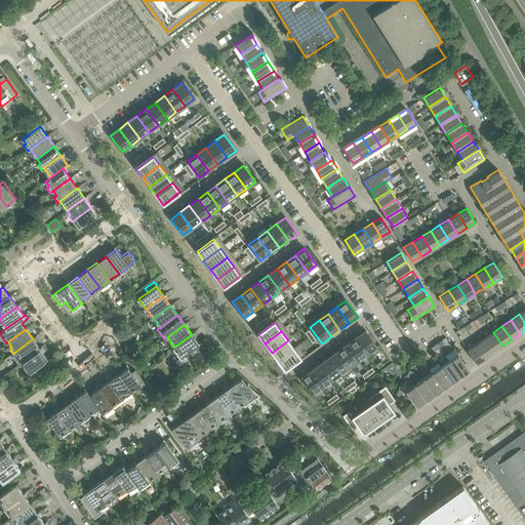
[(365,331),(356,338),(368,355),(377,348),(365,331)]
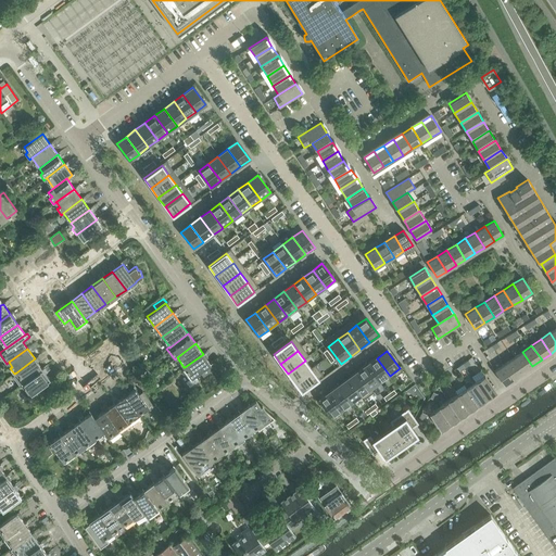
[(522,352),(513,357),(523,373),(532,366),(522,352)]
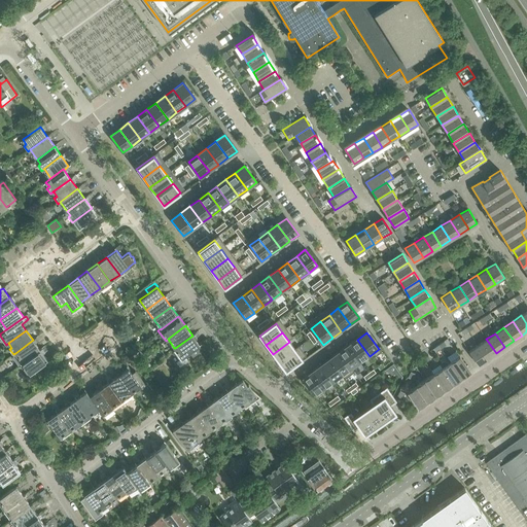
[(174,348),(172,350),(179,359),(189,353),(197,347),(199,345),(192,336),(175,348),(174,348)]
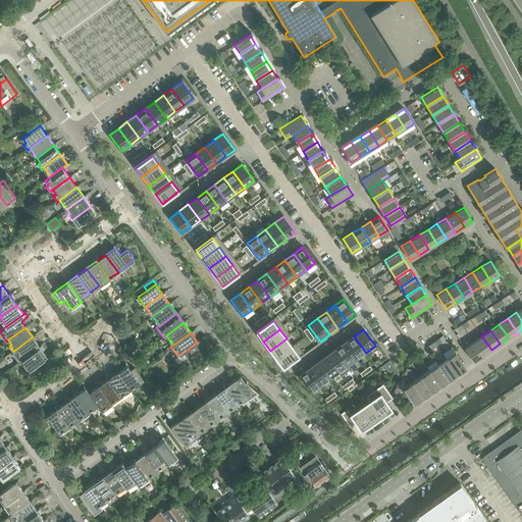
[(481,335),(473,342),(482,356),(491,350),(481,335)]
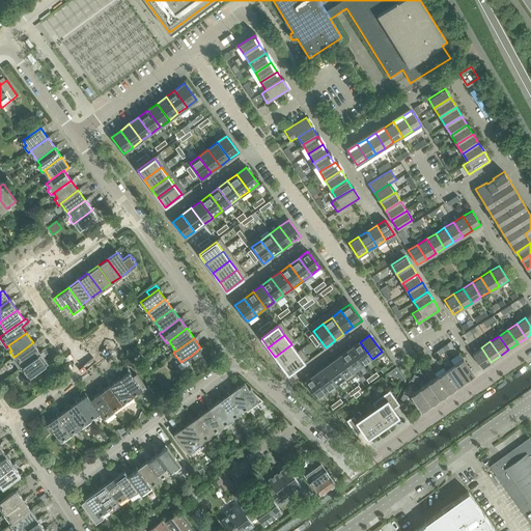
[(33,342),(16,356),(23,365),(40,353),(33,342)]
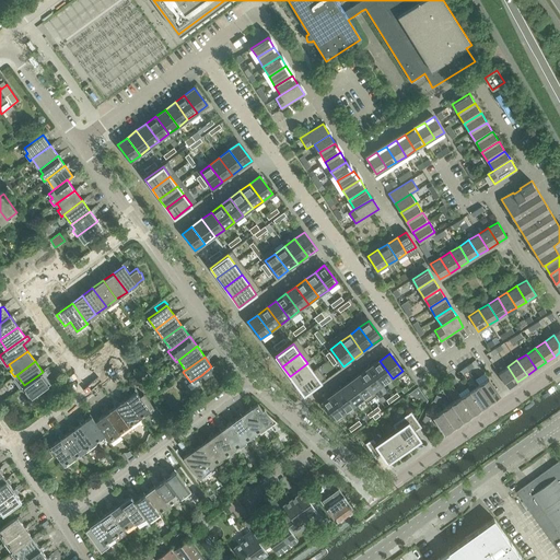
[(380,361),(370,368),(383,385),(393,378),(380,361)]
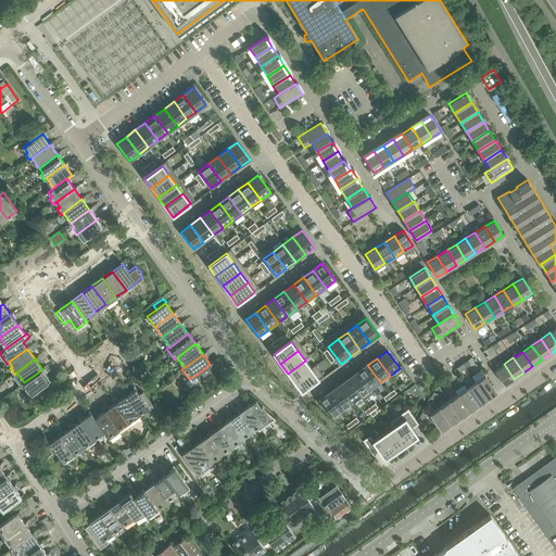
[(313,370),(305,361),(288,374),(295,382),(313,370)]
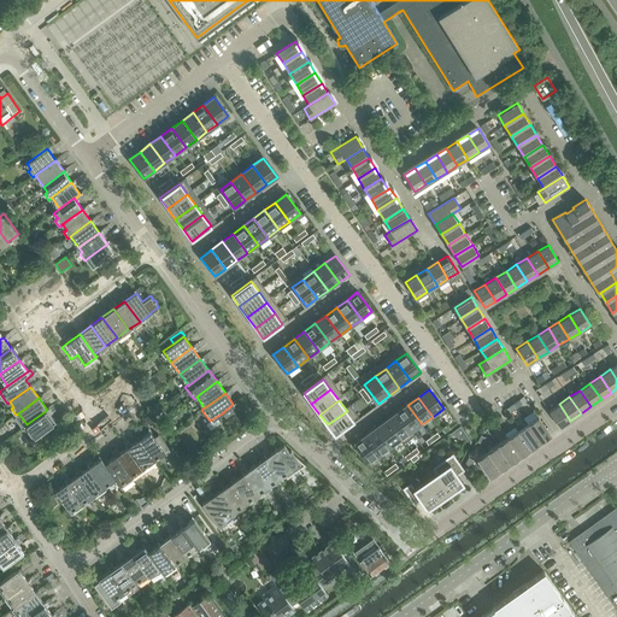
[(559,404),(548,411),(560,428),(570,421),(559,404)]
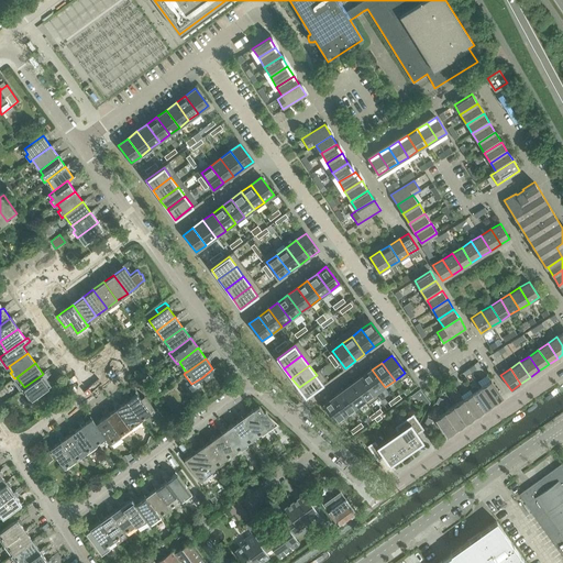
[(372,370),(363,377),(376,395),(385,387),(372,370)]
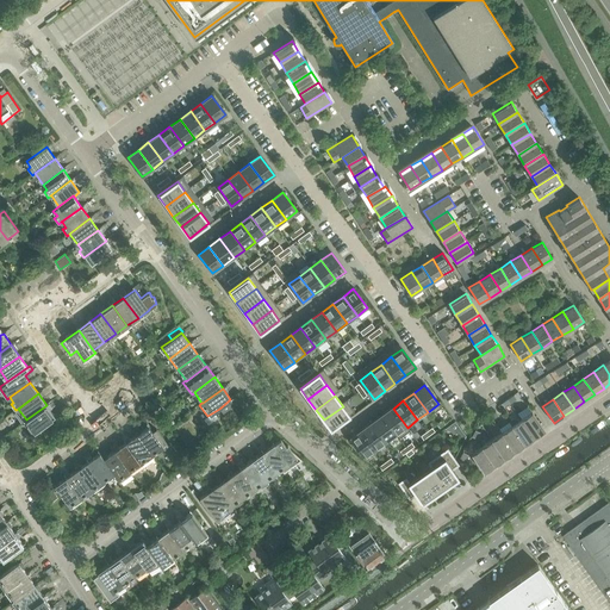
[(232,408),(228,402),(219,409),(223,415),(232,408)]
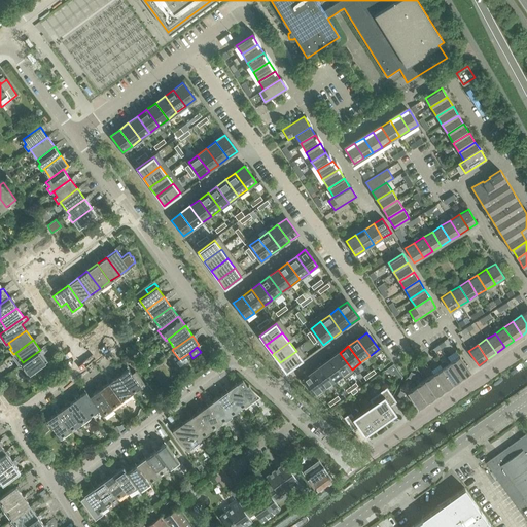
[(23,362),(26,366),(24,369),(28,374),(47,359),(40,350),(23,362)]
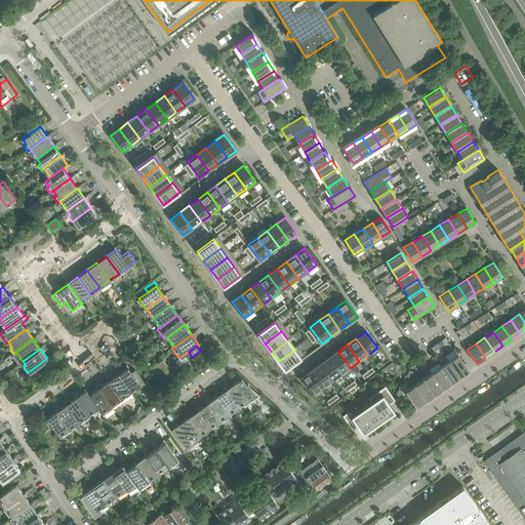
[(301,359),(295,350),(279,361),(285,370),(301,359)]
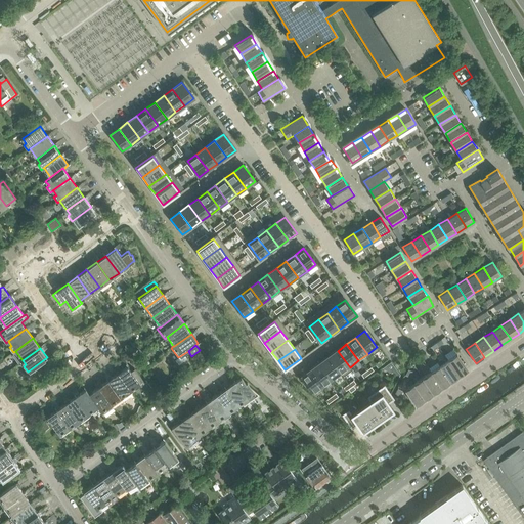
[(332,355),(329,357),(341,374),(350,367),(338,351),(332,355)]
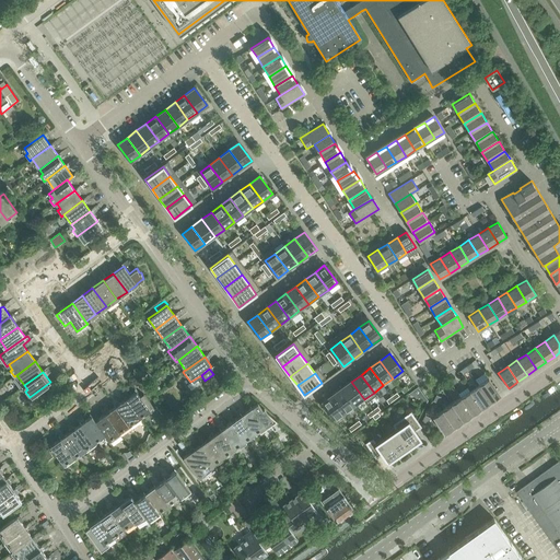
[(488,377),(479,384),(490,401),(500,395),(488,377)]
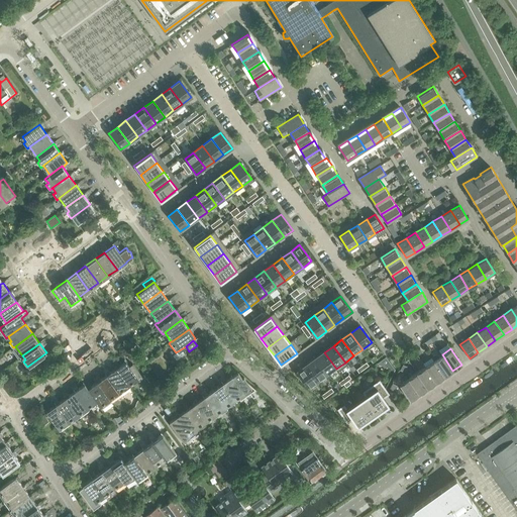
[(324,352),(315,359),(327,376),(336,369),(324,352)]
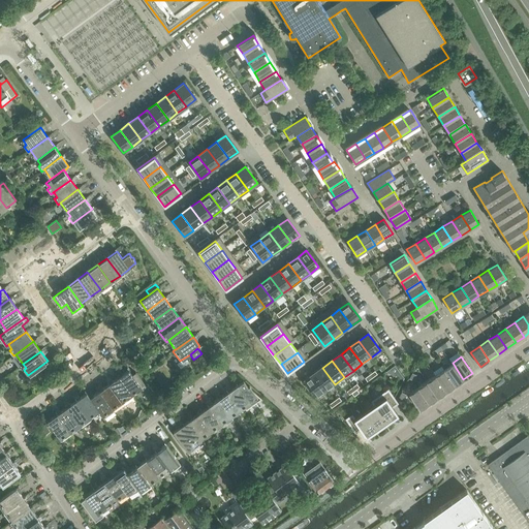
[(453,363),(443,369),(455,384),(463,379),(453,363)]
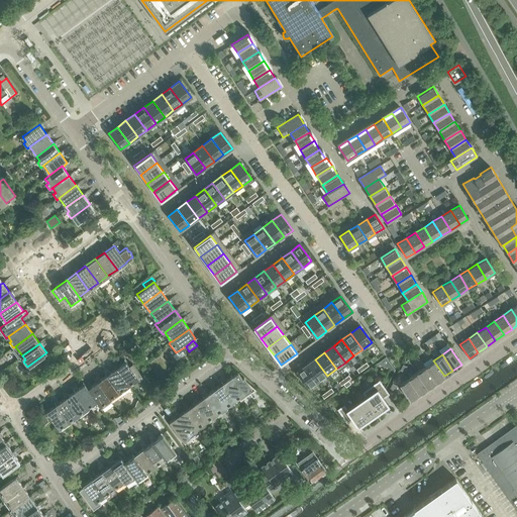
[(386,356),(378,363),(387,368),(390,363),(386,356)]
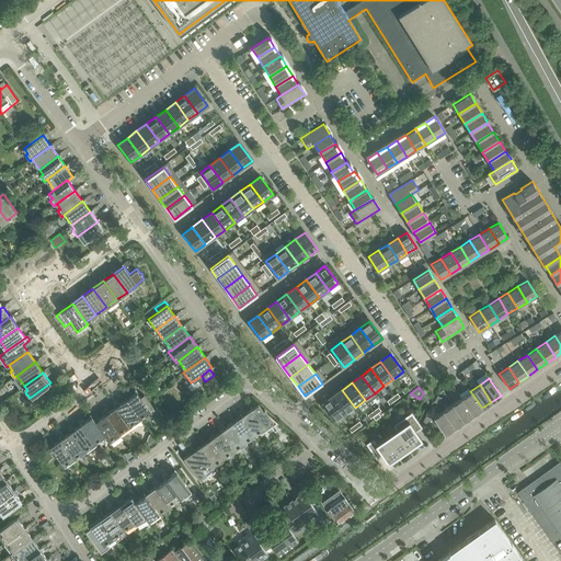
[(342,390),(332,397),(345,414),(355,408),(342,390)]
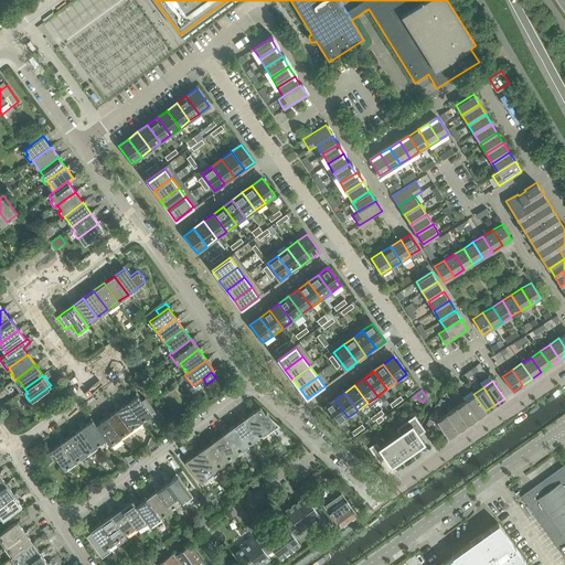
[(137,394),(127,402),(140,420),(150,414),(152,416),(157,413),(145,397),(144,397),(145,398),(141,401),(137,394)]
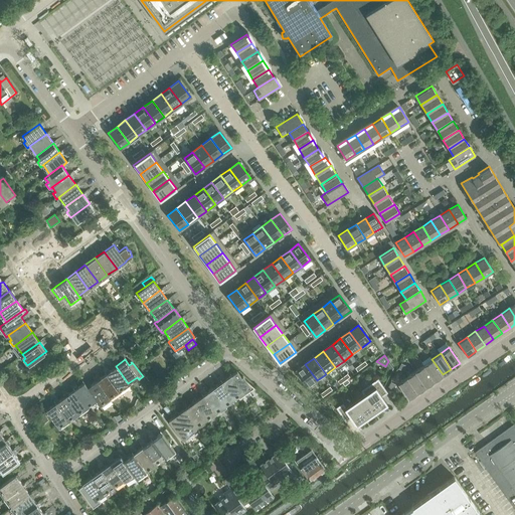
[(432,359),(423,365),(434,380),(443,374),(432,359)]
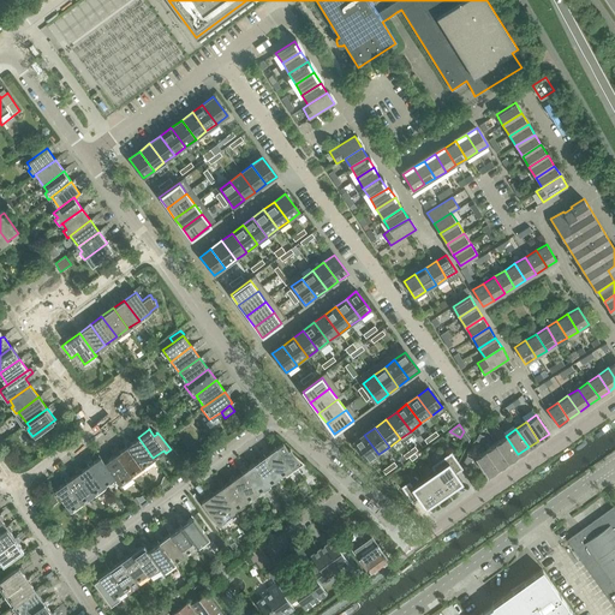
[(364,435),(353,443),(368,463),(378,454),(364,435)]
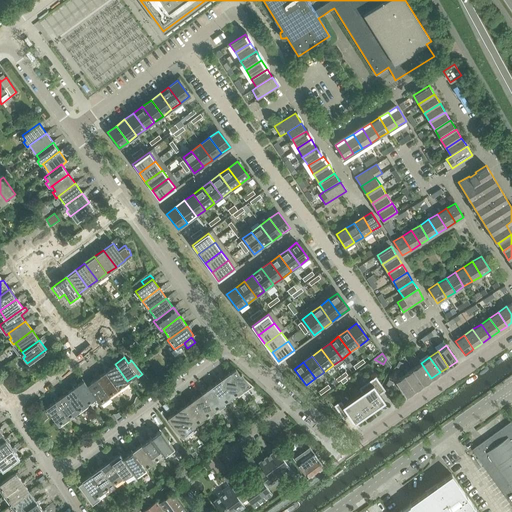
[(421,363),(412,369),(423,384),(431,378),(421,363)]
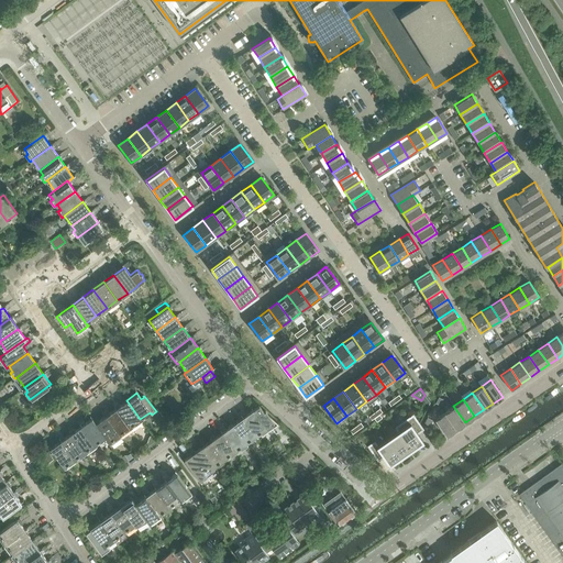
[(127,400),(117,408),(132,429),(142,421),(140,419),(127,400)]
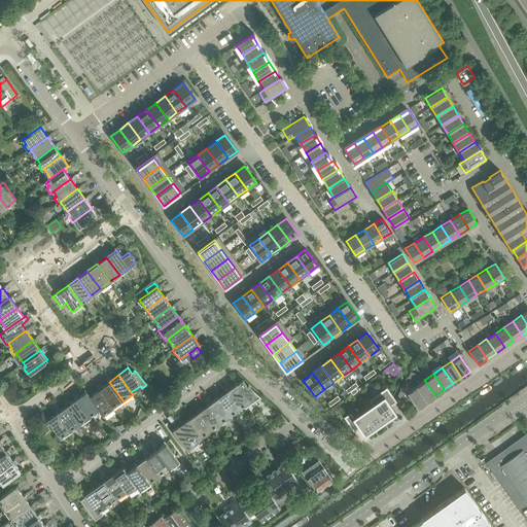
[(237,383),(226,390),(240,408),(244,405),(245,407),(260,396),(250,387),(249,386),(250,386),(248,384),(247,385),(242,379),(237,383)]
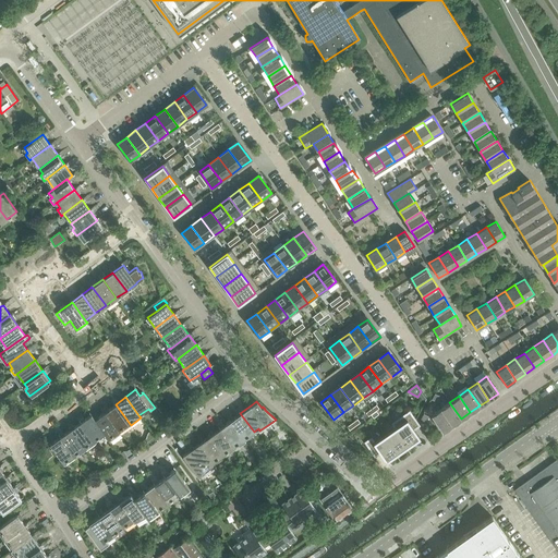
[(449,402),(440,409),(451,425),(461,419),(449,402)]
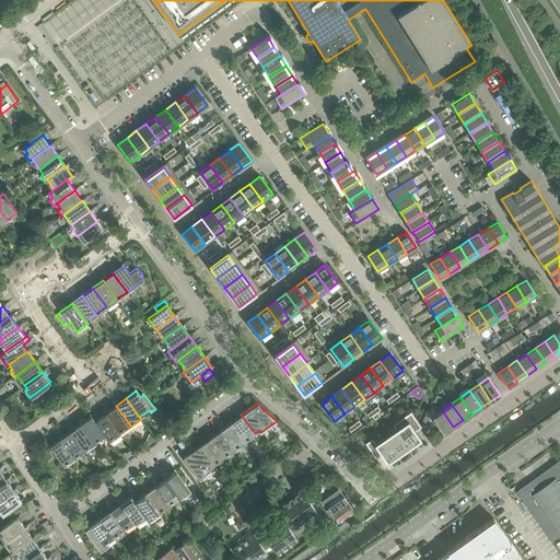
[(116,406),(105,413),(120,434),(131,427),(116,406)]
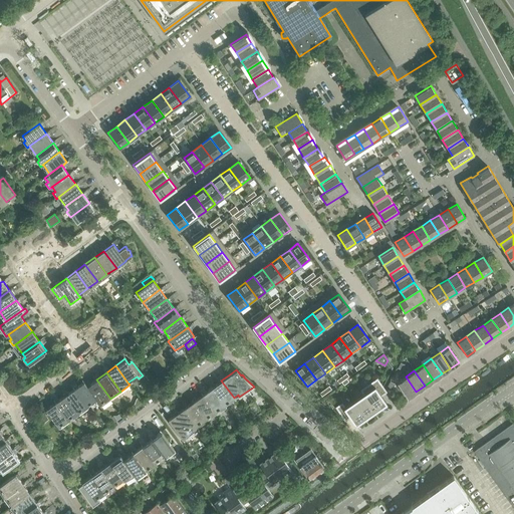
[(406,376),(397,382),(408,398),(416,392),(406,376)]
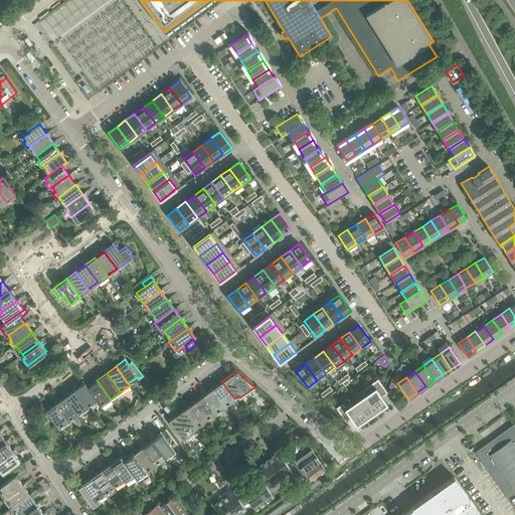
[(375,387),(365,393),(376,410),(387,403),(382,396),(387,392),(378,379),(372,383),(375,387)]
